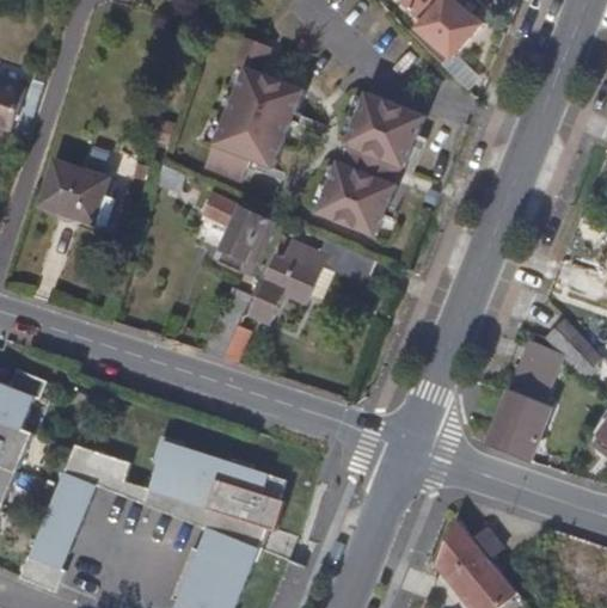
[(467,12),(457,1),(455,0),(404,0),(402,4),(423,22),(418,28),(449,55),(479,23),(467,12)]
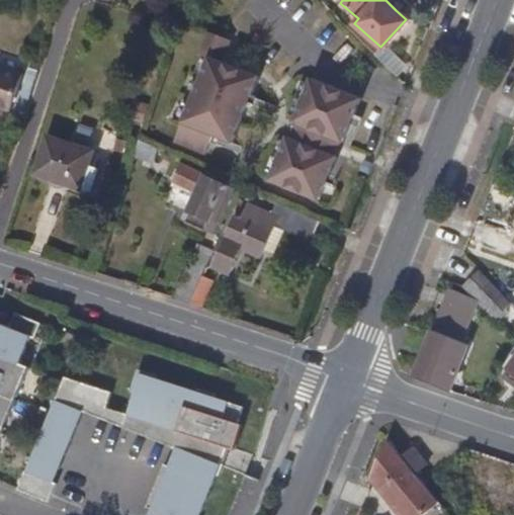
[(400,5),(394,0),(388,0),(387,1),(396,10),(400,5)]
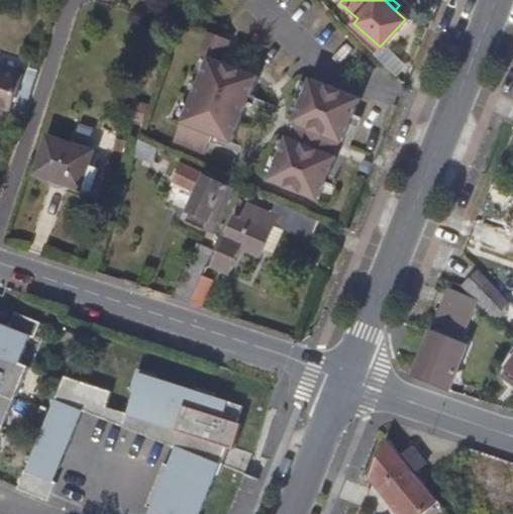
[(228,39),(216,34),(206,30),(196,53),(206,57),(173,140),(202,153),(208,139),(206,138),(208,133),(229,141),(257,76),(219,62),(228,39)]
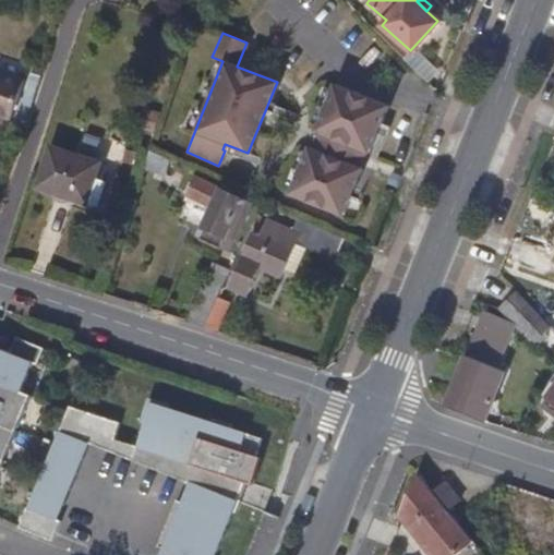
[(0,107),(10,79),(0,75),(0,107)]
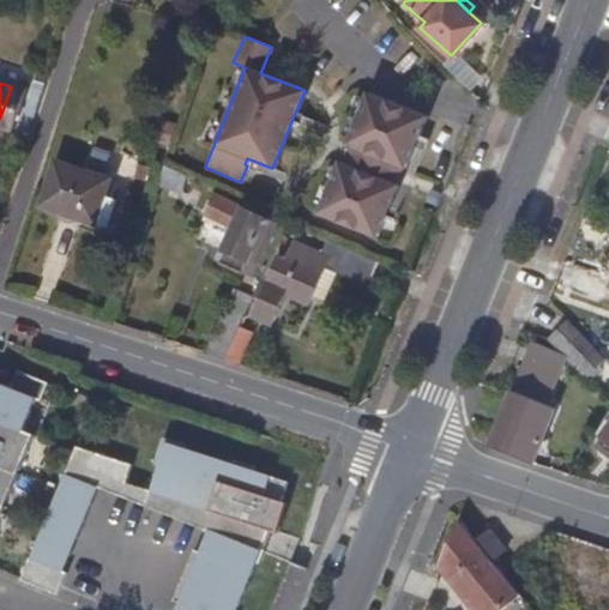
[(426,116),(366,91),(344,144),(348,145),(341,162),(338,161),(317,212),(375,237),(397,185),(395,183),(402,167),(404,168),(426,116)]
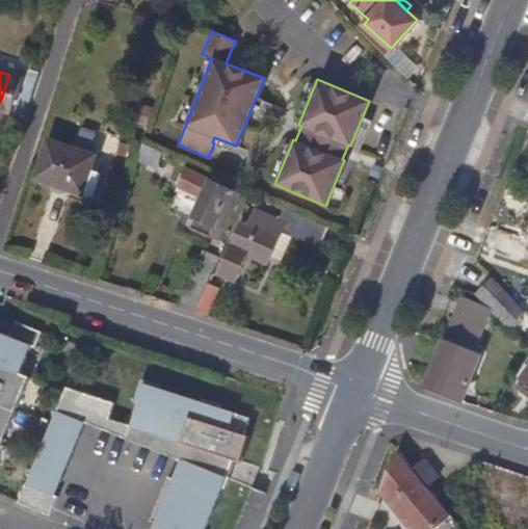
[(94,157),(49,143),(37,181),(81,194),(88,174),(94,157)]
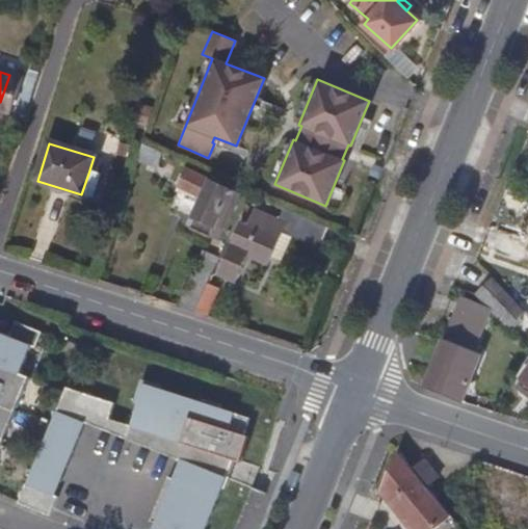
[(155,168),(161,153),(142,146),(136,161),(155,168)]
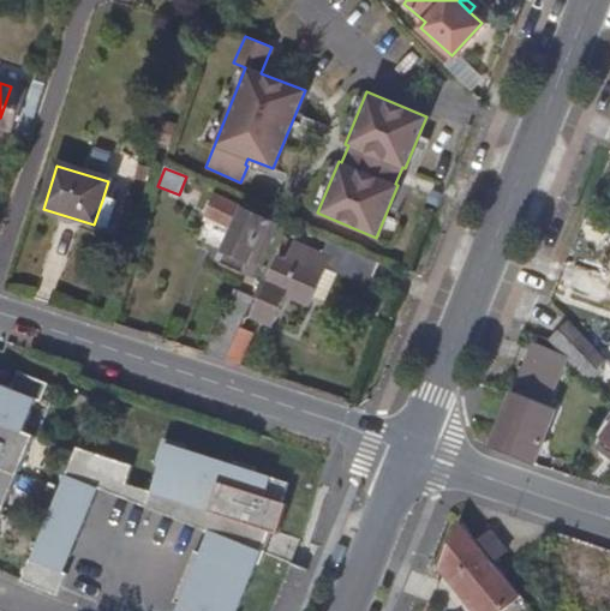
[(263,217),(210,193),(202,213),(231,225),(221,249),(221,252),(215,265),(238,275),(250,246),(258,250),(263,239),(255,235),(263,217)]
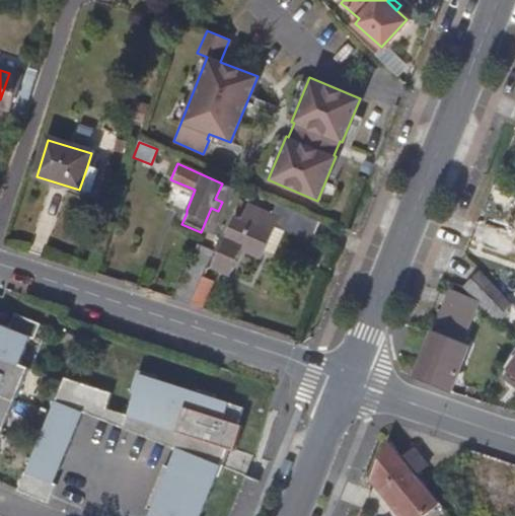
[(95,172),(86,169),(79,190),(89,193),(95,172)]
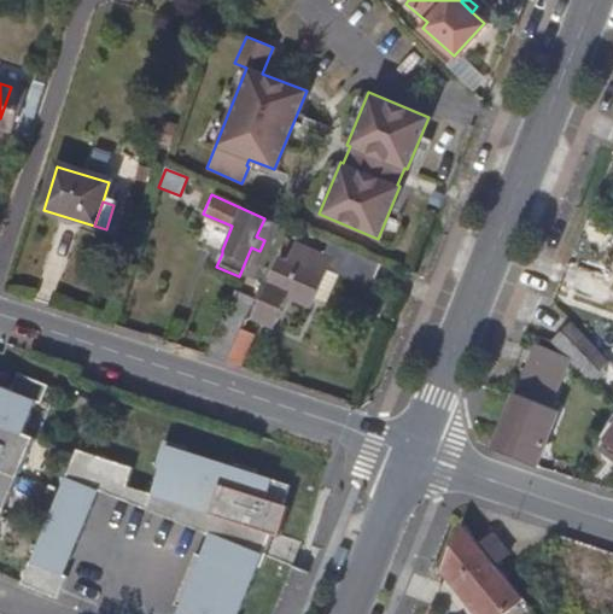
[(365,284),(374,259),(327,239),(321,253),(291,241),(282,261),(276,257),(251,316),(269,325),(284,290),(307,299),(322,264),(365,284)]
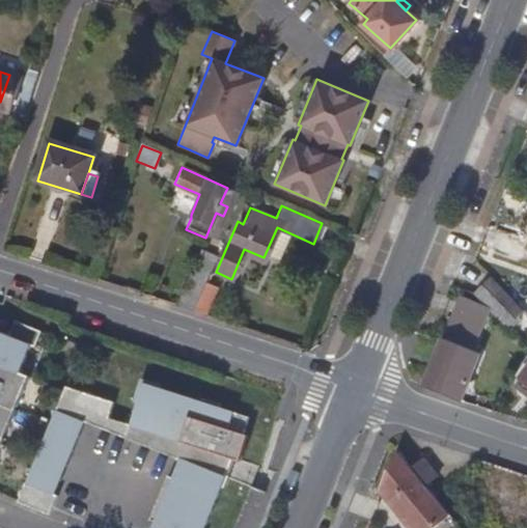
[(212,264),(198,257),(176,305),(192,309),(212,264)]
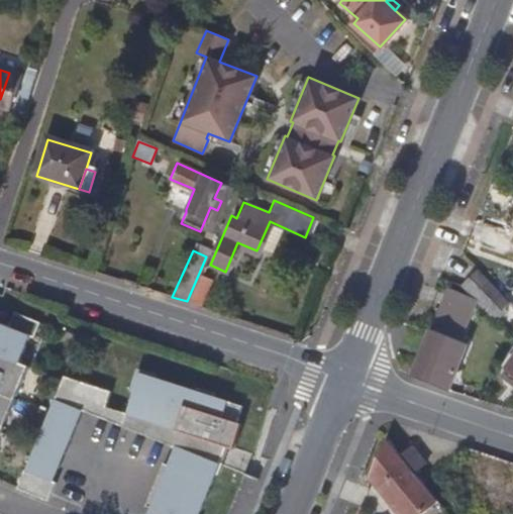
[(491,319),(509,302),(477,268),(459,284),(491,319)]
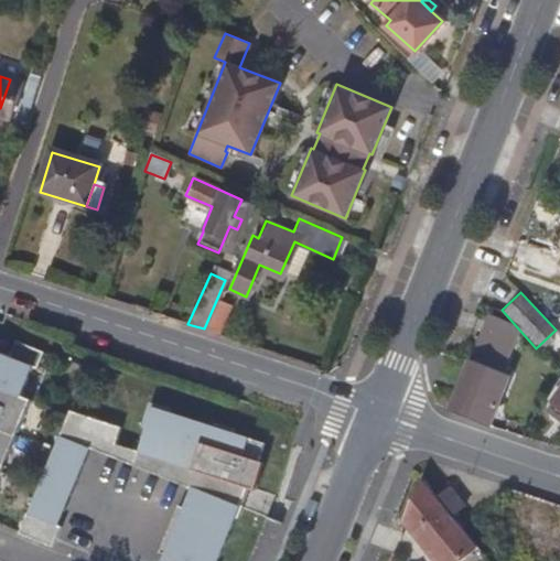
[(206,328),(217,334),(232,305),(219,300),(206,328)]
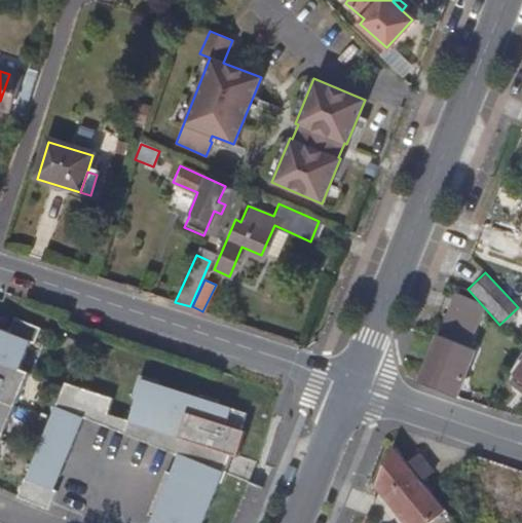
[(436,334),(456,343),(460,332),(467,334),(477,306),(451,296),(436,334)]
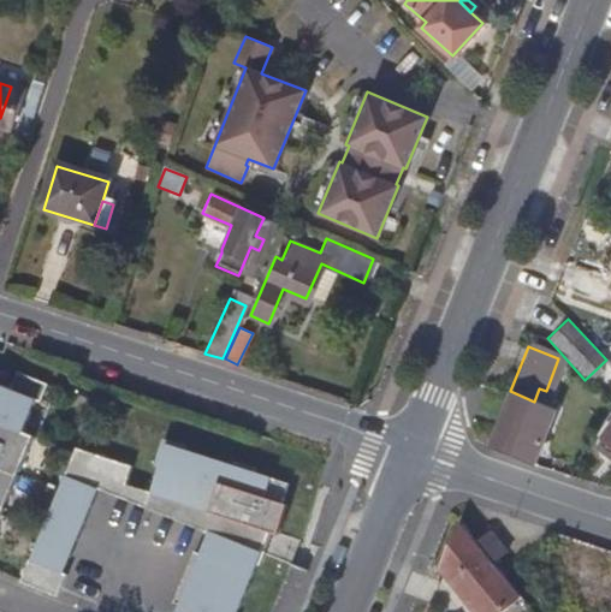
[(0,467),(17,473),(33,435),(21,431),(34,400),(37,402),(46,384),(16,372),(9,388),(0,385),(0,467)]
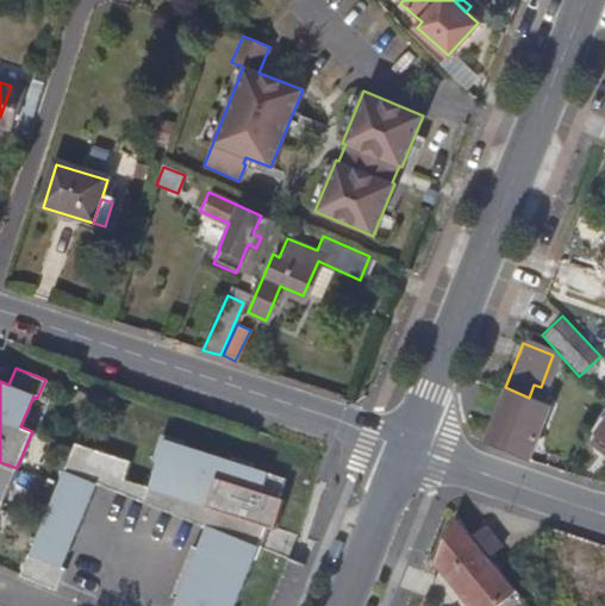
[(535,423),(521,417),(529,398),(505,387),(482,439),(522,456),(535,423)]
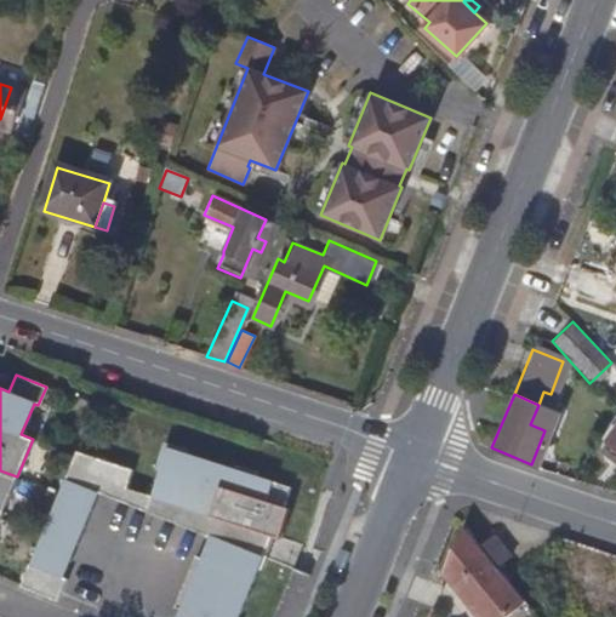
[(216,541),(207,537),(201,550),(254,572),(269,537),(277,538),(286,508),(281,507),(287,487),(252,475),(255,473),(232,464),(231,469),(183,453),(184,450),(163,443),(154,468),(158,470),(148,497),(223,521),(216,541)]
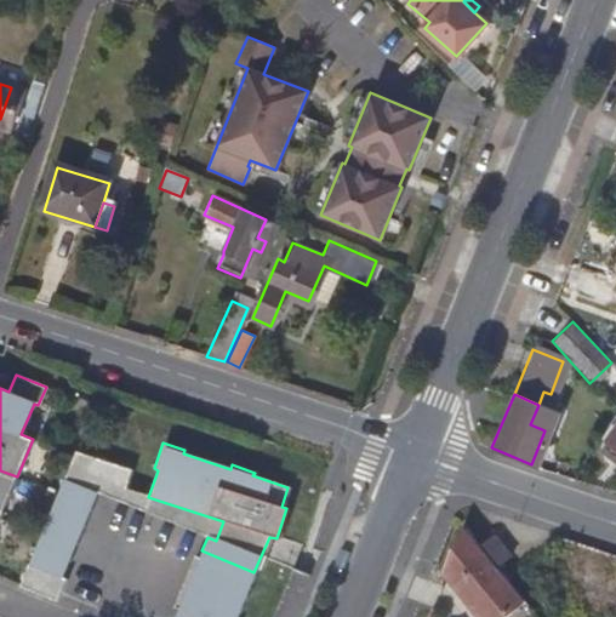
[(133,462),(79,445),(58,493),(90,507),(97,492),(87,487),(91,479),(124,490),(133,462)]
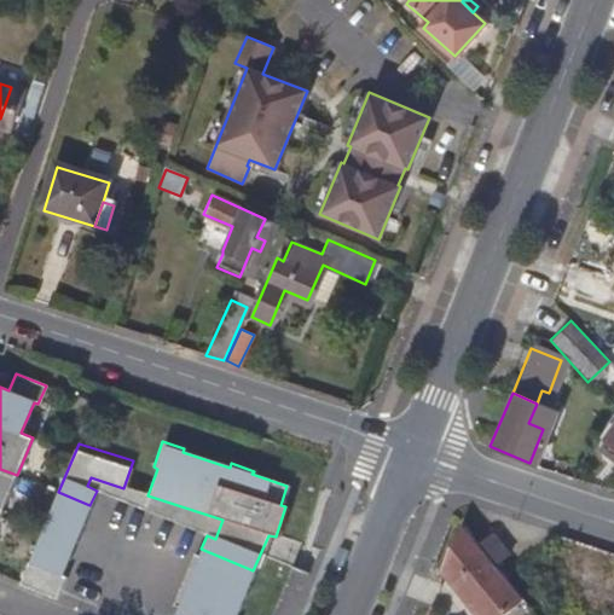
[(17,475),(0,469),(0,515),(17,475)]
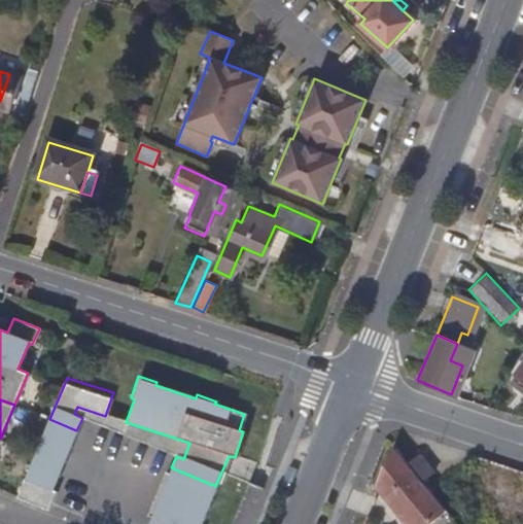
[(105,416),(77,407),(74,414),(82,418),(176,456),(183,459),(189,443),(126,422),(105,416)]
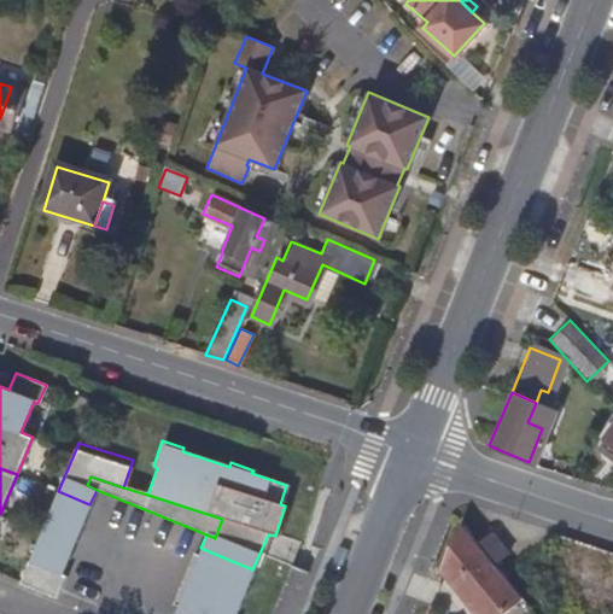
[(89,504),(58,491),(29,561),(28,561),(18,583),(56,598),(64,576),(60,574),(89,504)]
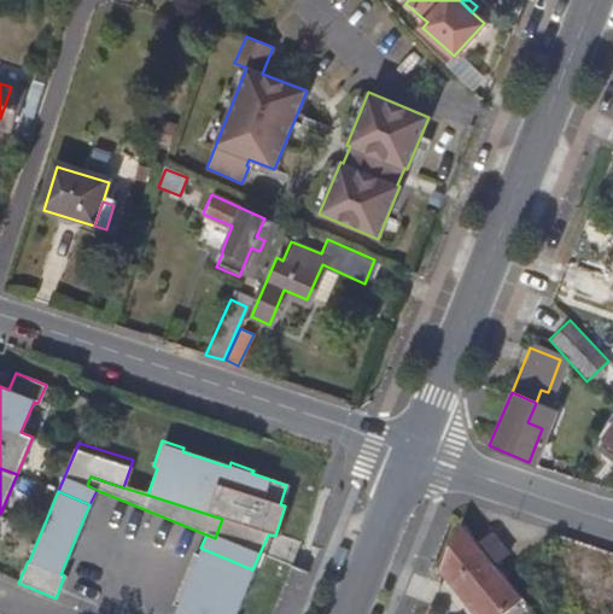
[(476,613),(498,613),(518,600),(460,524),(441,568),(476,613)]
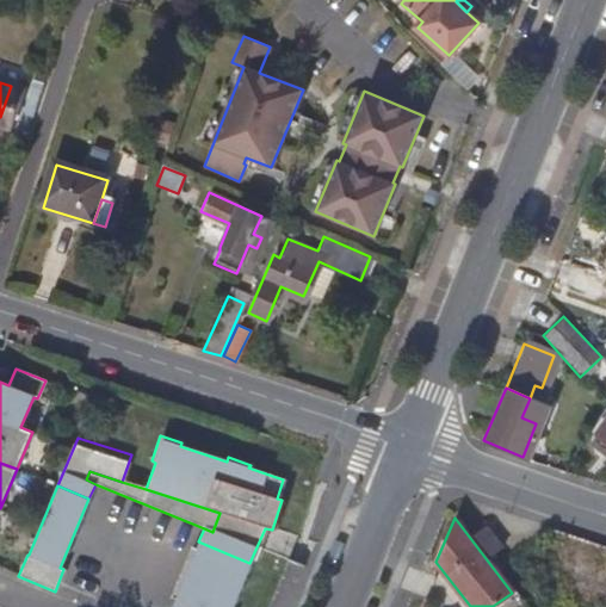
[(232,606),(249,563),(198,542),(196,549),(191,546),(169,598),(174,600),(171,606),(232,606)]
